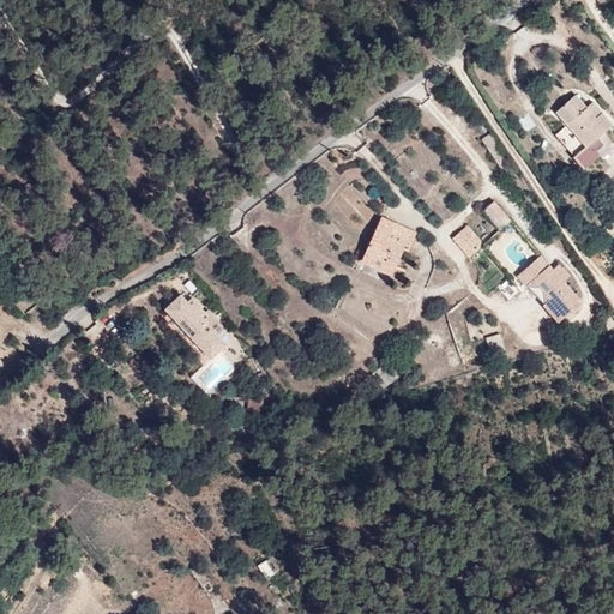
[(613,134),(613,126),(578,85),(546,118),(584,166),(613,134)]
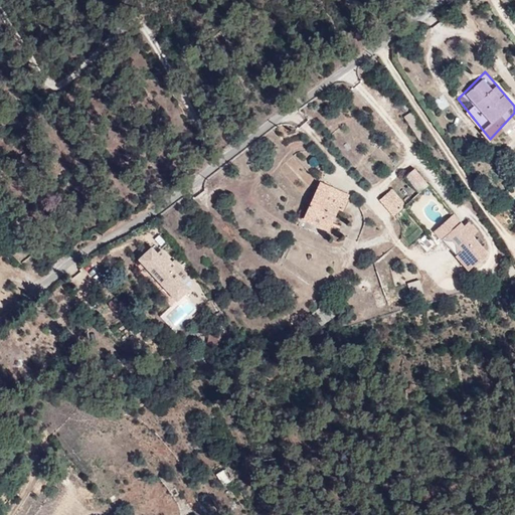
[(404,174),(418,191),(428,183),(414,166),(404,174)]
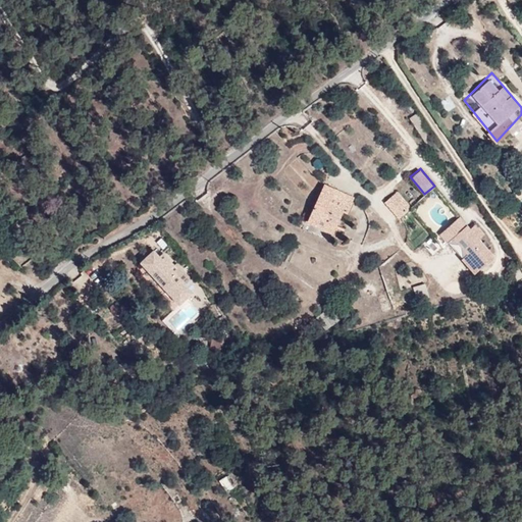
[(357,196),(326,183),(300,227),(332,244),(357,196)]
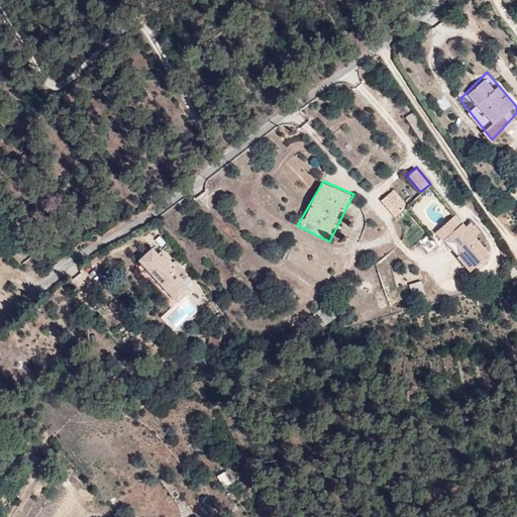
[(466,225),(454,214),(435,230),(443,239),(448,234),(463,250),(457,255),(472,271),(492,252),(477,235),(482,231),(472,221),(466,225)]
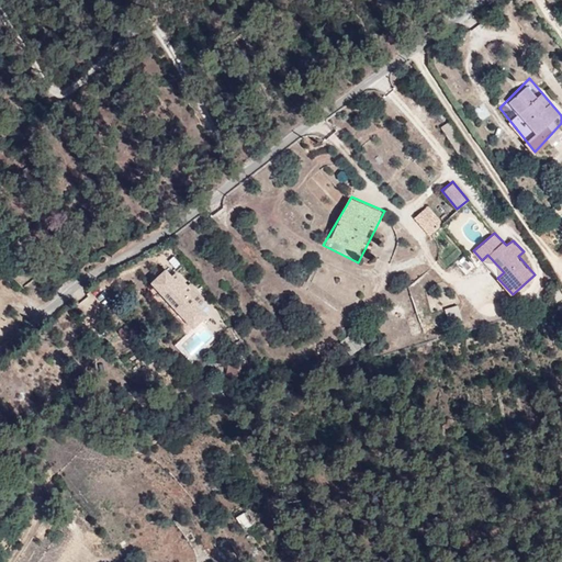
[(211,308),(168,268),(149,288),(188,337),(211,308)]
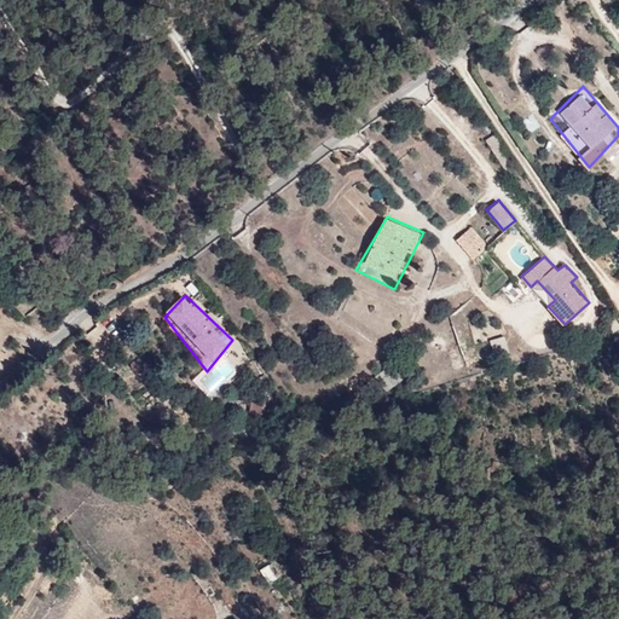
[(492,353),(507,351),(504,335),(490,337),(492,353)]
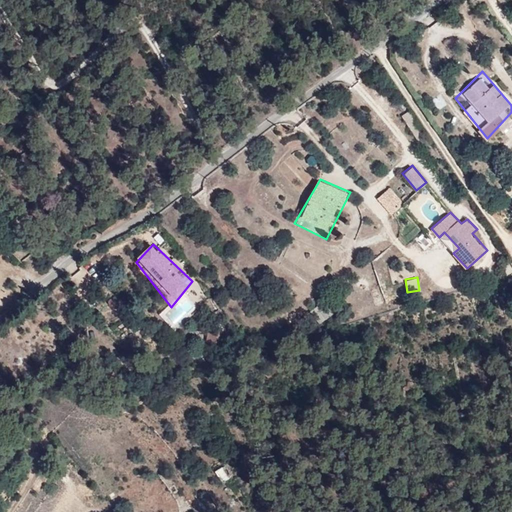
[(219,481),(228,479),(224,466),(216,469),(219,481)]
